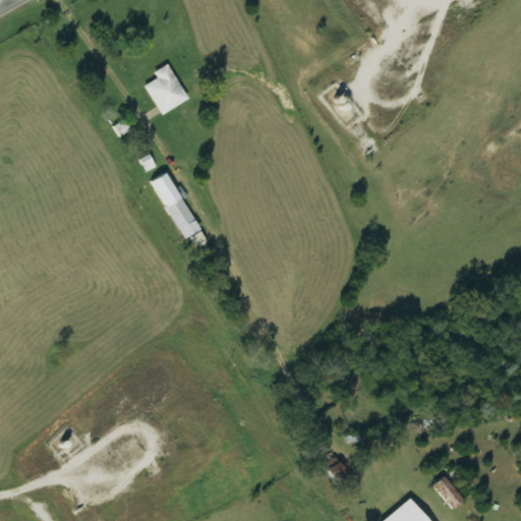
[(159,115),(186,103),(169,65),(153,72),(157,80),(145,85),(159,115)]
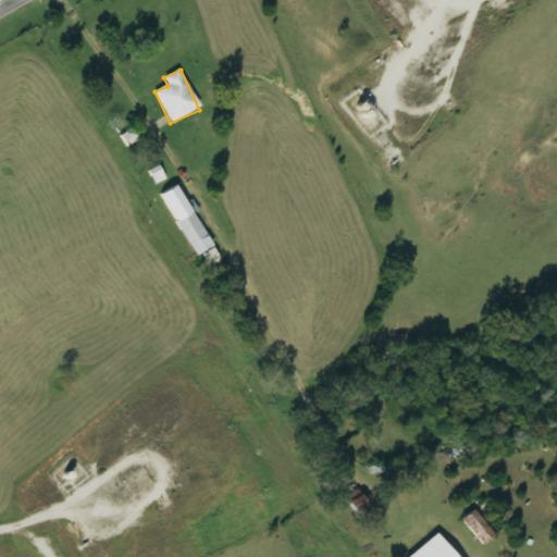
[(137,143),(134,132),(122,135),(126,146),(137,143)]
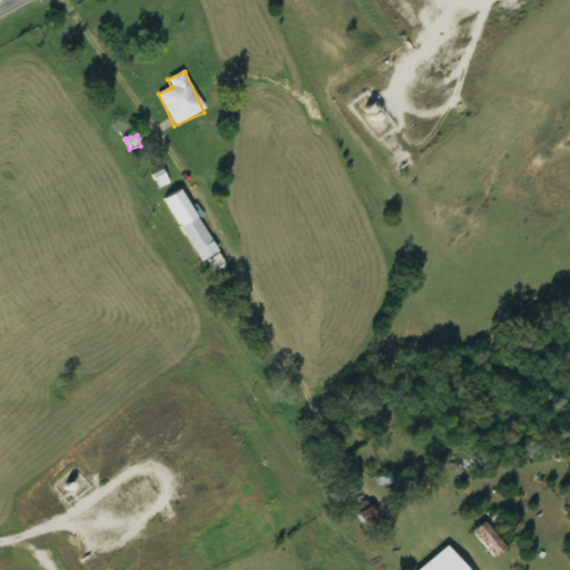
[(170,184),(163,170),(151,176),(159,189),(170,184)]
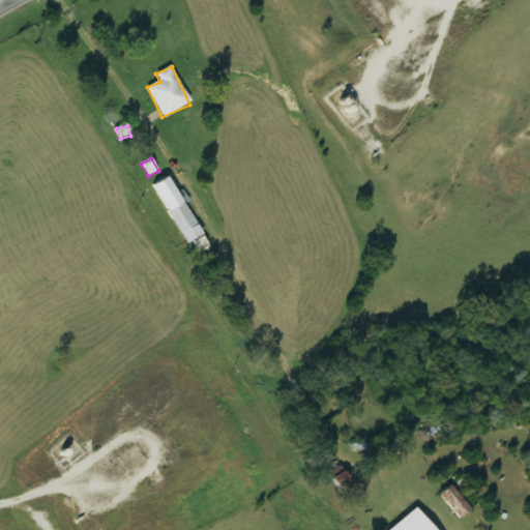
[(184,245),(190,242),(197,255),(207,249),(170,176),(154,184),(184,245)]
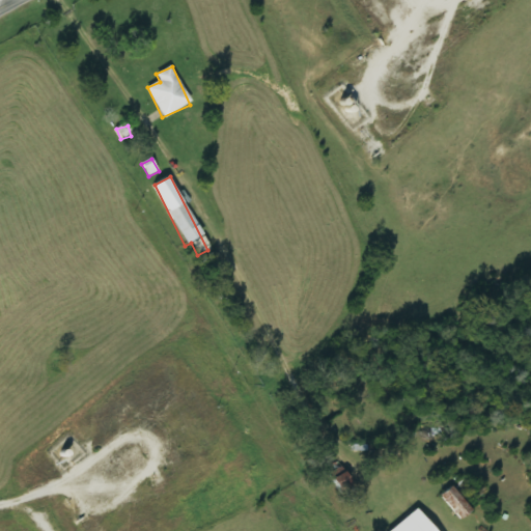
[(441,494),(457,521),(471,513),(454,486),(441,494)]
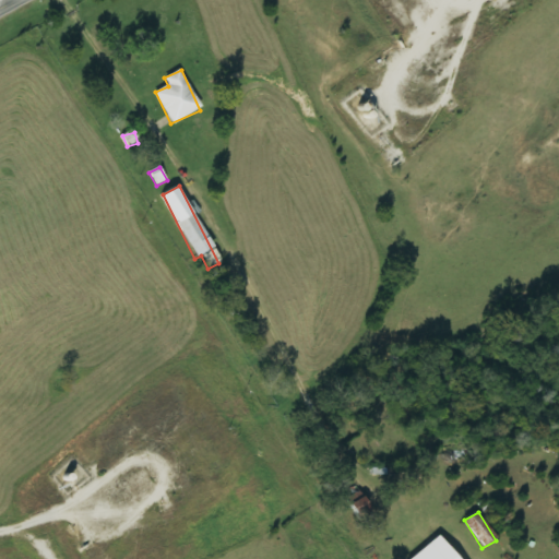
[(408,558),(455,558),(438,536),(408,558)]
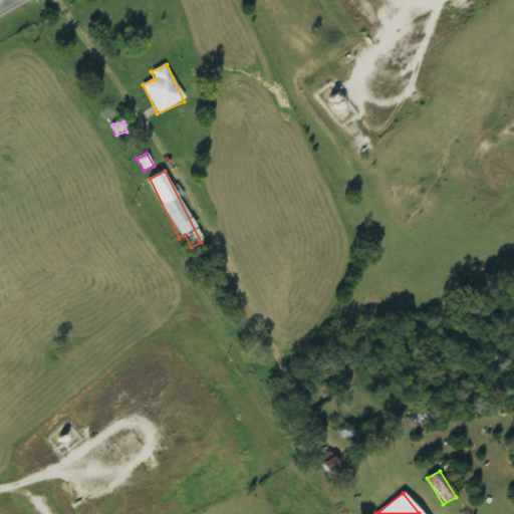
All buildings are outlined.
